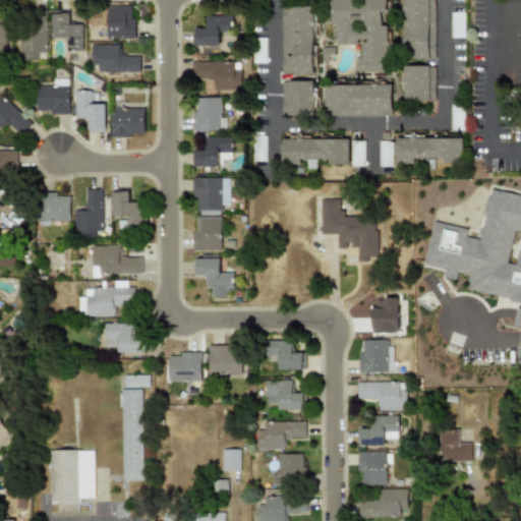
[(332,0),(333,29),(338,29),(338,45),(361,45),(361,56),(356,56),(355,72),(388,73),(388,25),(383,25),(383,11),(388,11),(387,0),(332,0)]
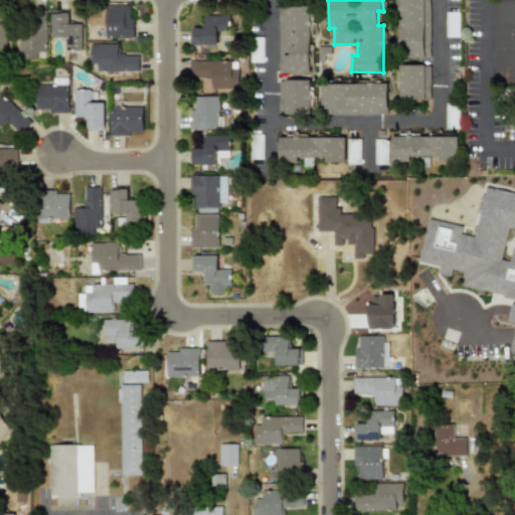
[(399,0),(400,58),(425,58),(425,29),(431,29),(431,0),(399,0)]
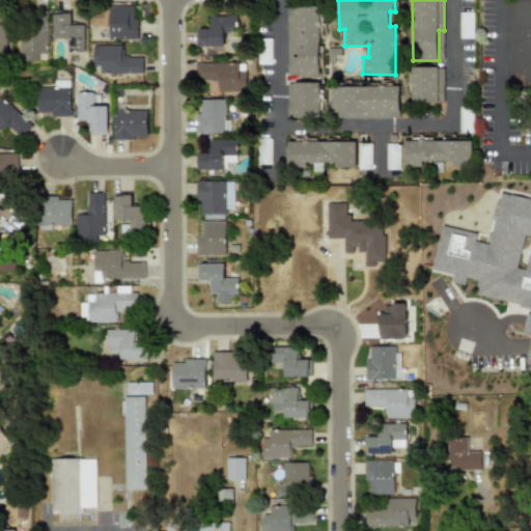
[(320,7),(288,6),(287,76),(319,76),(320,7)]
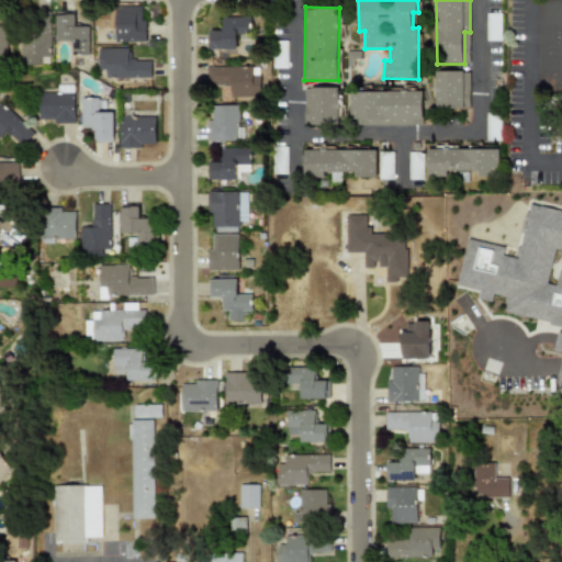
[(116,42),(146,42),(146,20),(142,20),(142,10),(115,10),(116,42)]
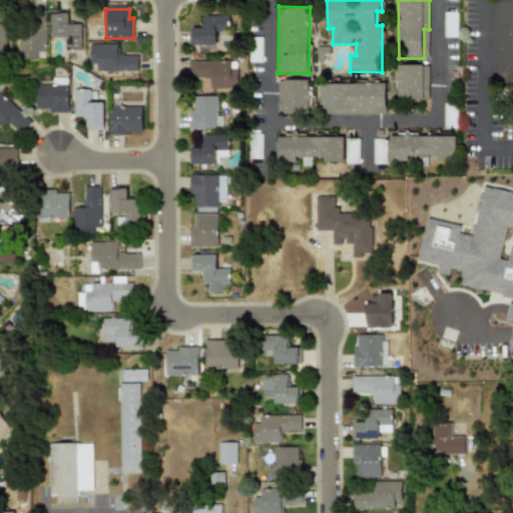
[(81,24),(69,24),(68,10),(51,10),(52,37),(65,37),(65,48),(81,48),(81,24)]
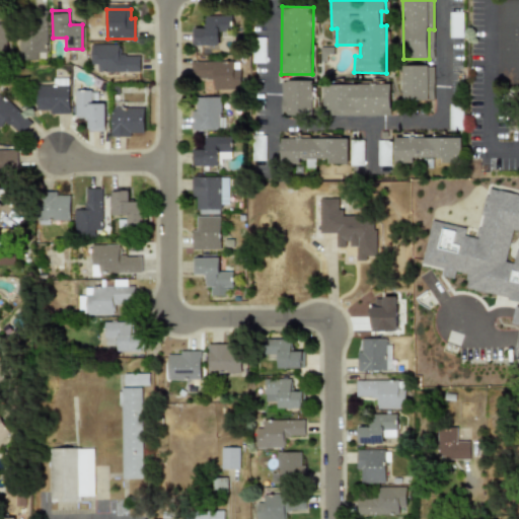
[(205,15),(205,28),(192,28),(191,46),(218,46),(218,30),(231,31),(231,16),(205,15)]
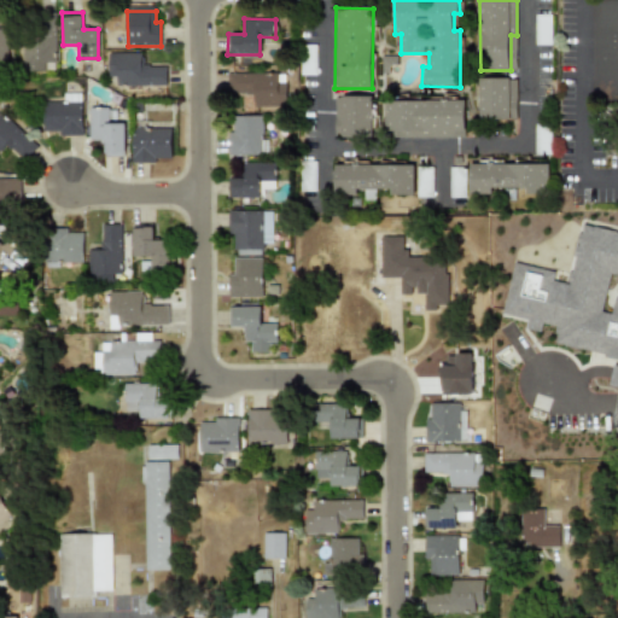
[(56,63),(54,28),(23,29),(23,71),(47,70),(47,63),(56,63)]
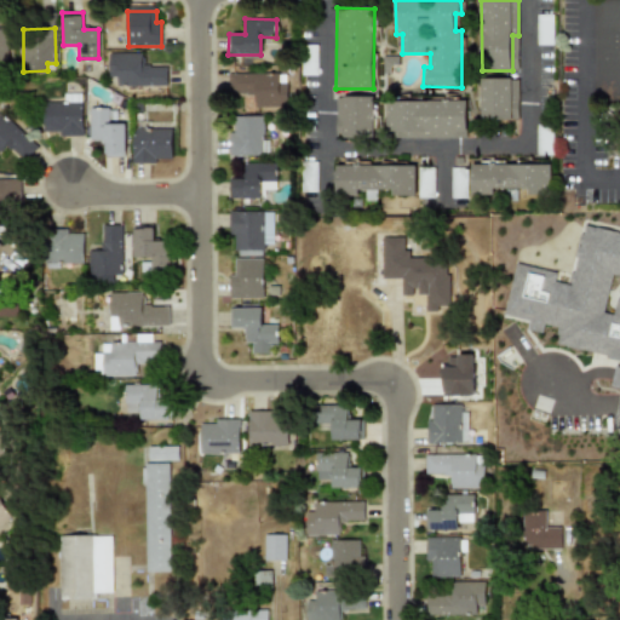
[(167,84),(167,67),(142,67),(142,53),(109,53),(109,85),(167,84)]
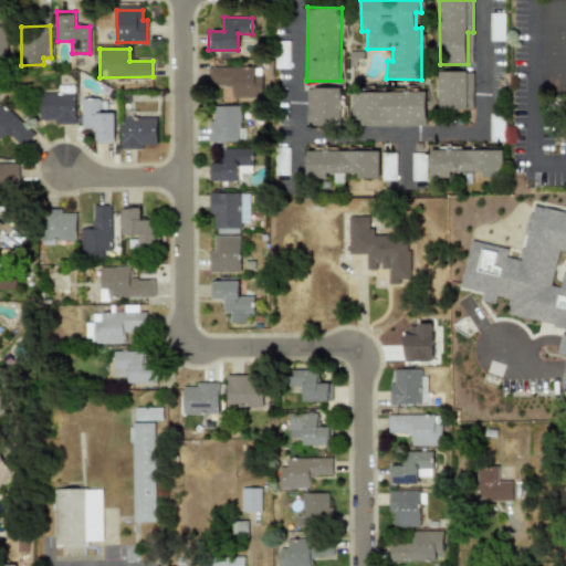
[(261,97),(261,67),(209,67),(209,97),(261,97)]
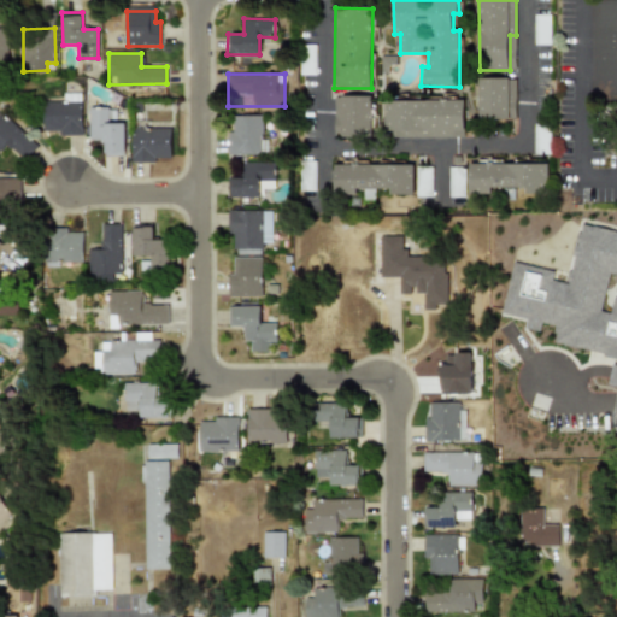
[(516,78),(479,80),(480,119),(517,118),(516,78)]
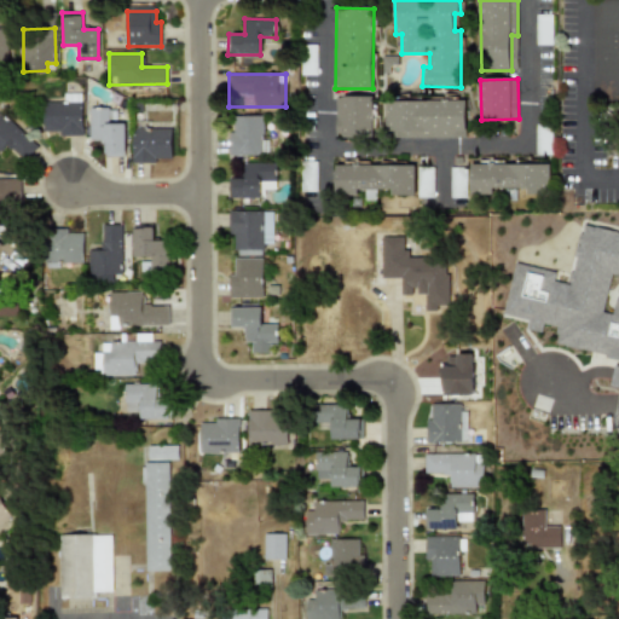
[(84,136),(82,93),(64,94),(64,104),(44,104),(44,132),(59,132),(59,136),(84,136)]
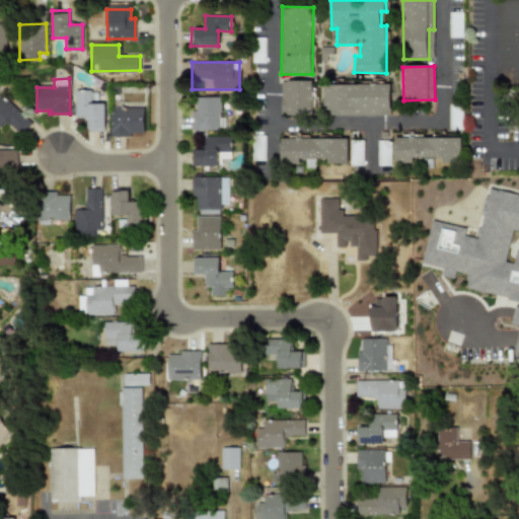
[(313,80),(282,81),(282,115),(313,115),(313,80)]
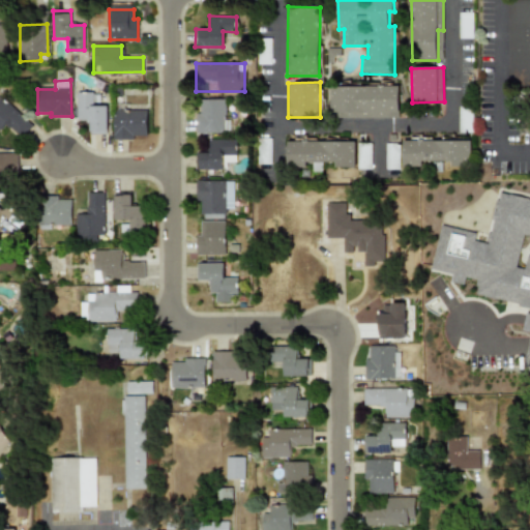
[(400,86),(331,87),(331,118),(400,117),(400,86)]
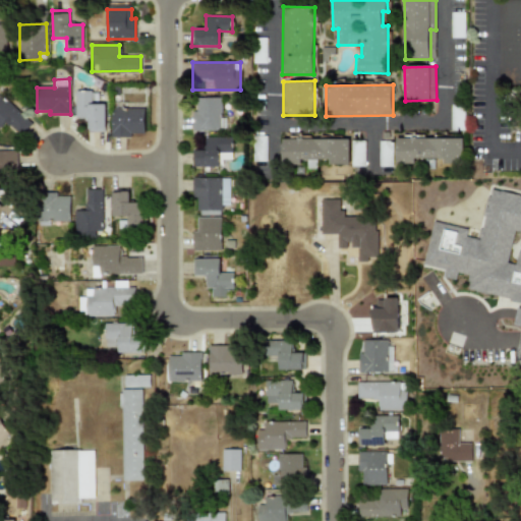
[(75,118),(89,118),(89,131),(105,131),(106,104),(92,104),(93,92),(76,91),(75,118)]
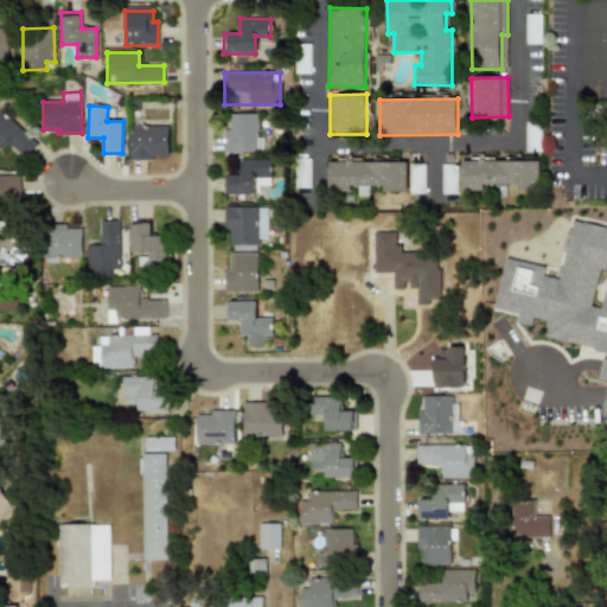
[(0,147),(6,141),(24,159),(38,145),(2,110),(0,113),(0,147)]
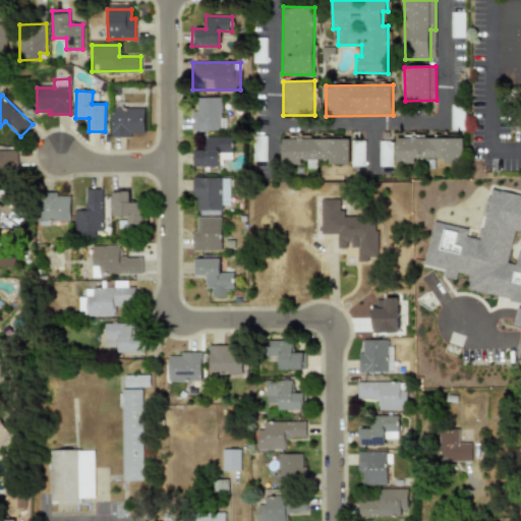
[(194,130),(226,130),(226,118),(221,118),(221,98),(195,98),(194,130)]
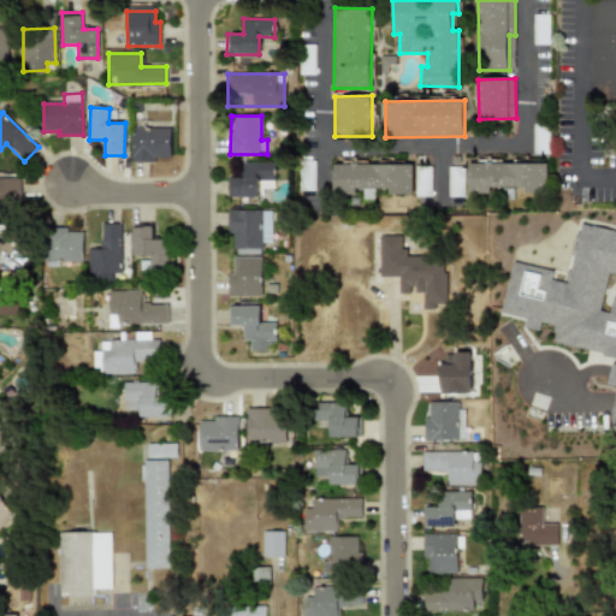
[(171,129),(132,129),(131,163),(155,163),(157,158),(170,158),(171,129)]
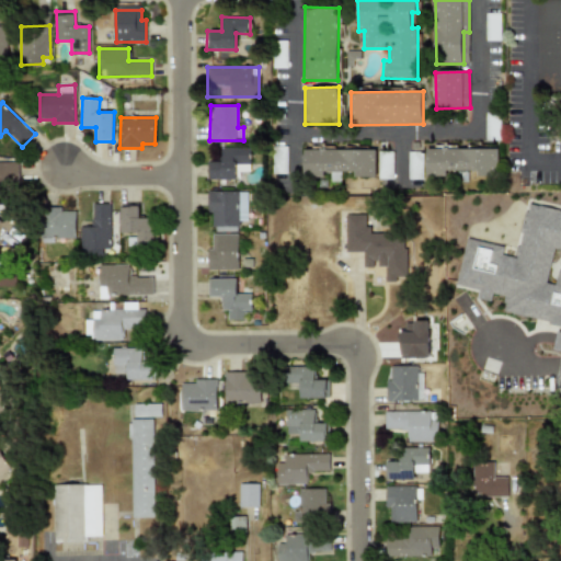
[(238,179),(238,171),(250,171),(250,148),(221,148),(221,161),(207,162),(207,180),(238,179)]
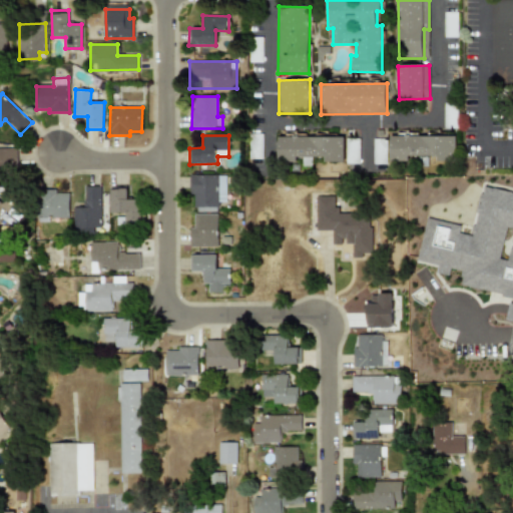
[(410,156),(440,156),(440,160),(457,161),(457,137),(391,135),(391,161),(409,162),(410,156)]
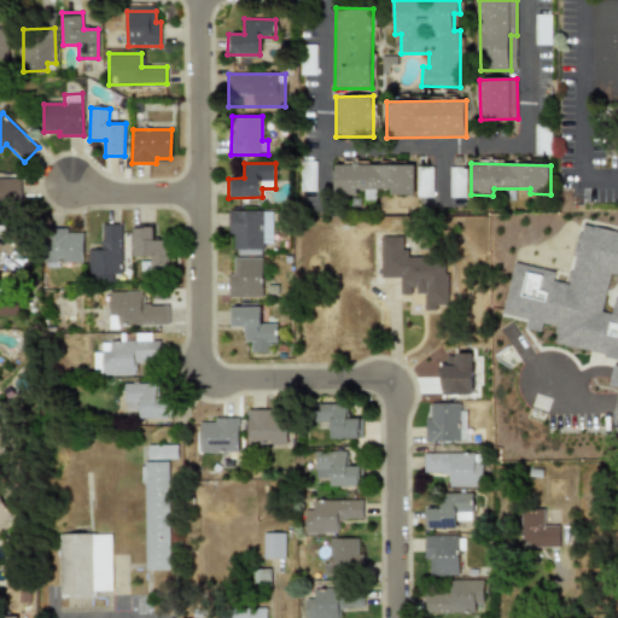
[(415,196),(415,165),(336,165),(336,191),(395,191),(395,196),(415,196)]
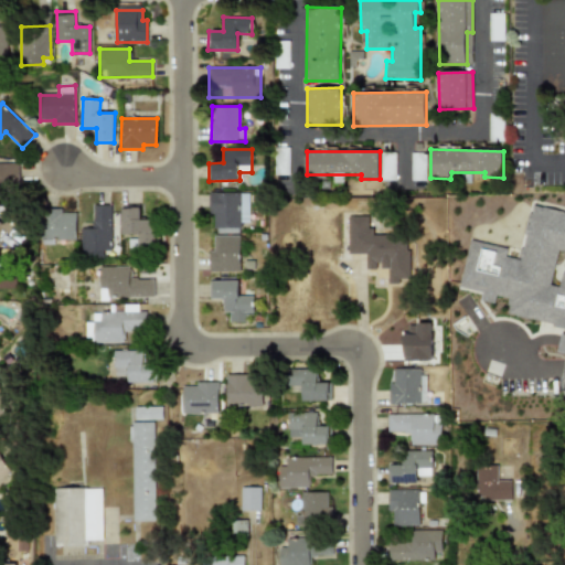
[(412,180),(427,180),(427,152),(412,152),(412,180)]
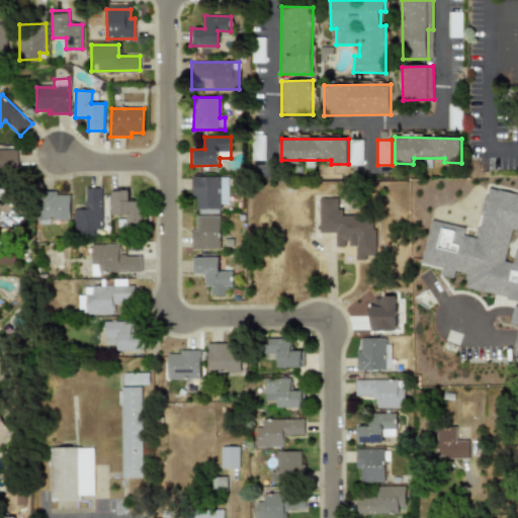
[(18,151),(0,150),(0,172),(17,173),(18,151)]
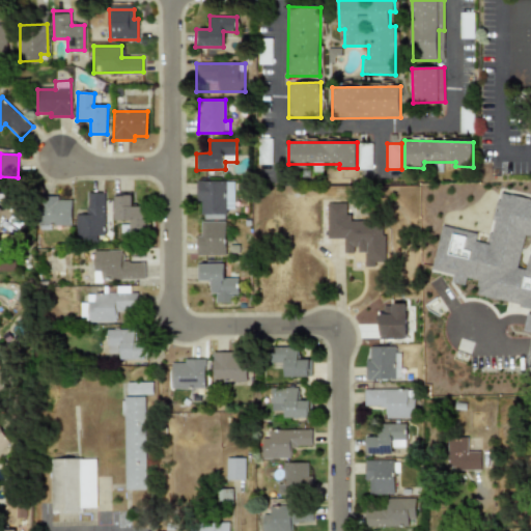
[(234,182),(199,182),(199,219),(225,219),(225,213),(233,214),(234,182)]
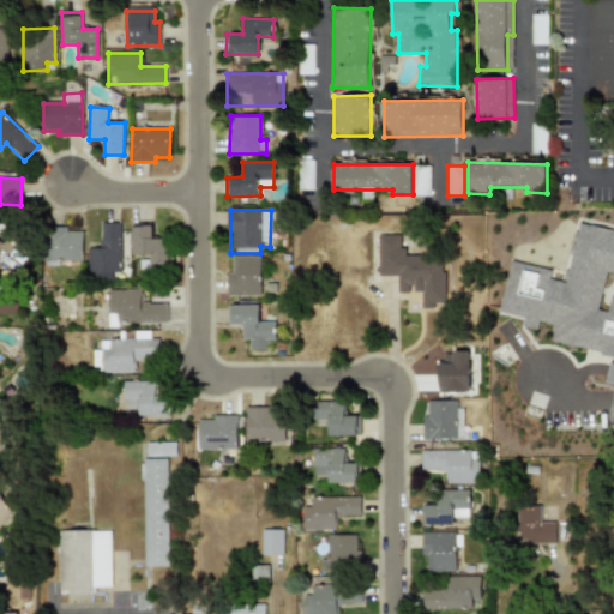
[(133,256),(149,256),(149,271),(168,270),(167,239),(152,239),(152,223),(133,223),(133,256)]
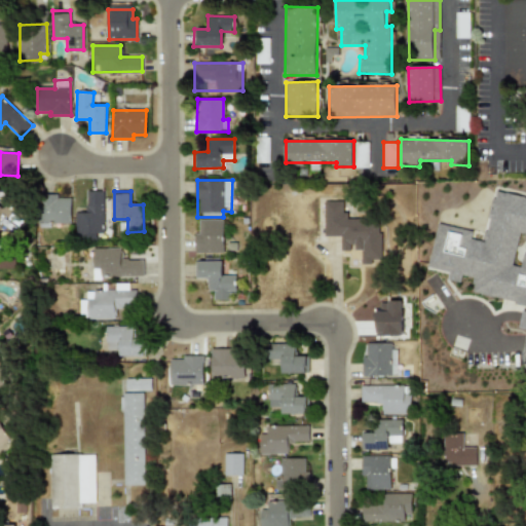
[(525,198),(495,192),(485,241),(473,238),(474,231),(438,224),(428,267),(451,272),(449,279),(461,283),(463,275),(476,277),(473,293),(525,304),(521,328),(525,329),(525,198)]
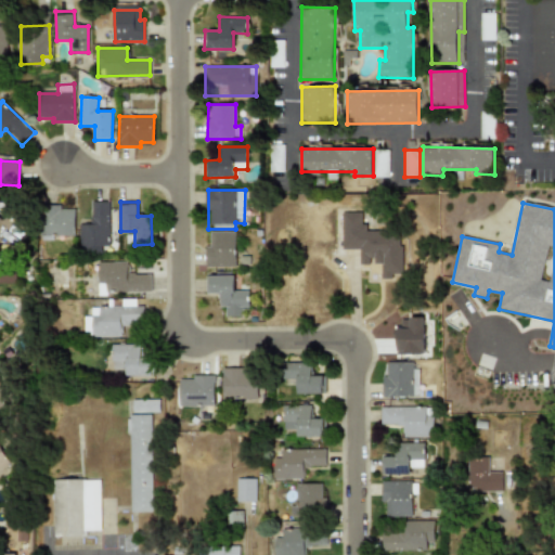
[(75,235),(75,207),(43,207),(42,235),(75,235)]
